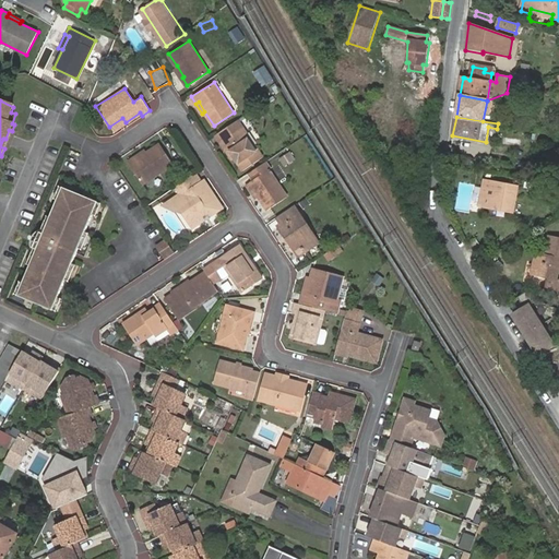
[(111,131),(126,122),(122,118),(109,127),(111,131)]
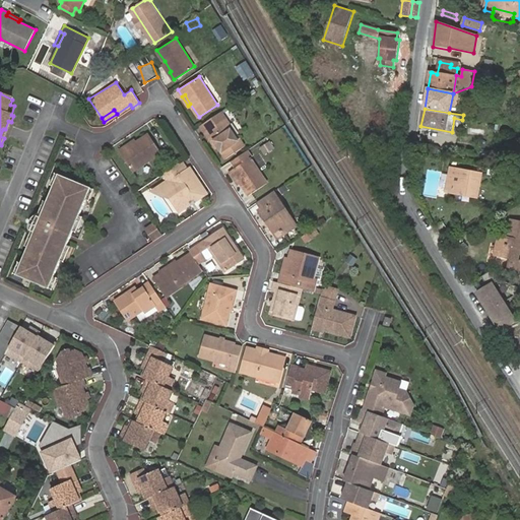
[(212,135),(217,144),(226,156),(244,145),(226,118),(225,118),(221,111),(201,124),(205,131),(209,137),(212,135)]
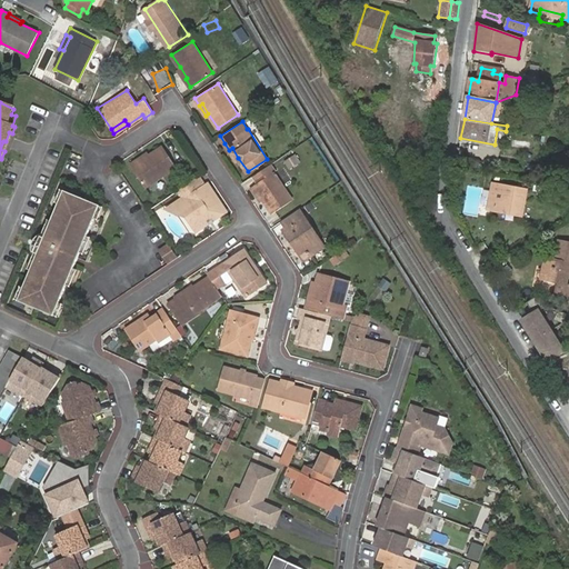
[(0,149),(5,151),(12,133),(9,132),(6,141),(3,141),(0,149)]
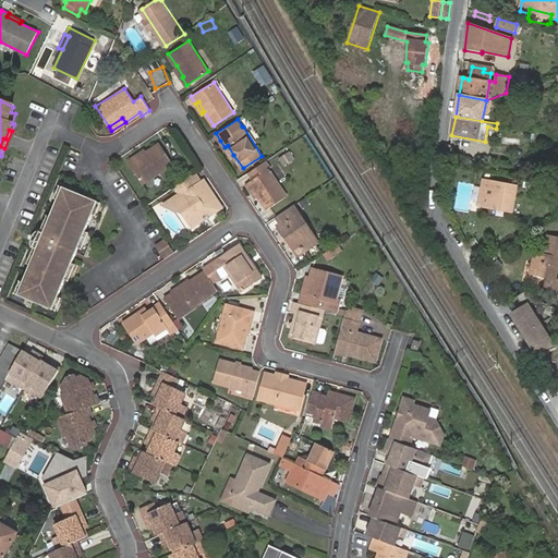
[(136,159),(134,157),(128,160),(142,182),(172,162),(159,144),(145,154),(136,159)]
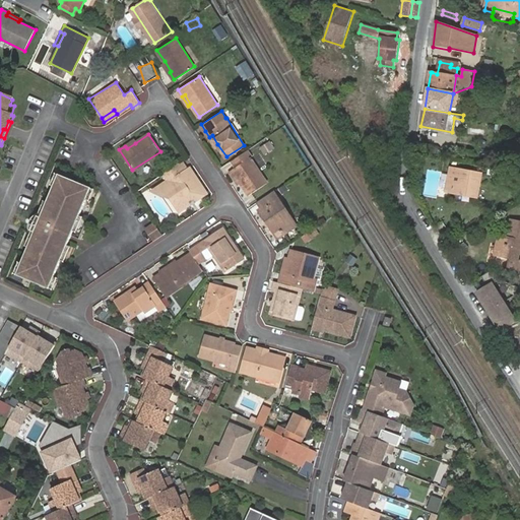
[(215,145),(217,144),(212,135),(209,137),(215,145)]
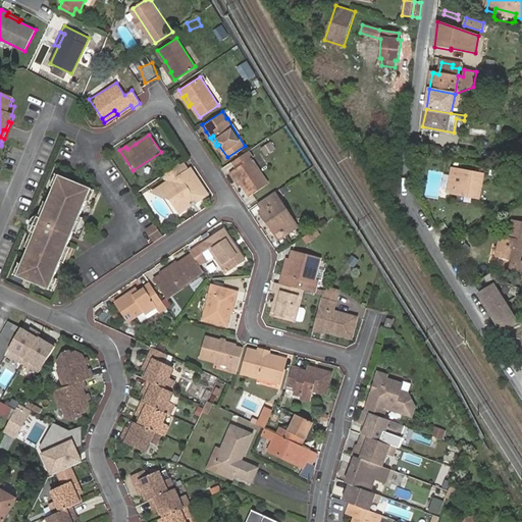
[(265,155),(276,150),(272,142),(261,147),(265,155)]
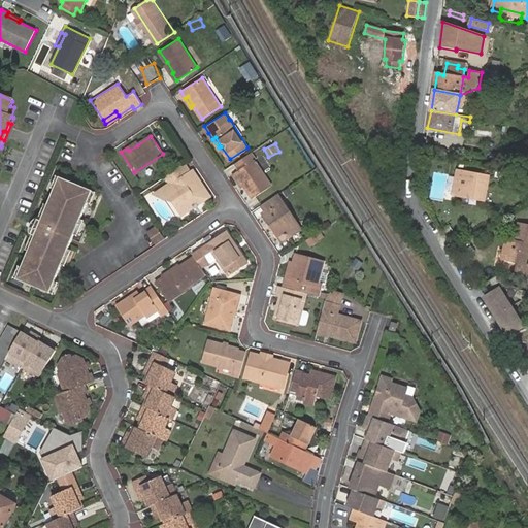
[(257,161),(252,153),(235,163),(239,169),(237,171),(244,183),(254,196),(271,185),(256,162),(257,161)]
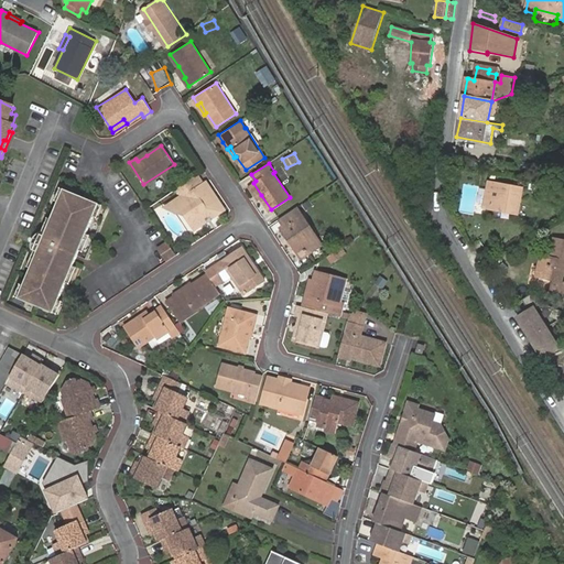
[(204,181),(198,173),(177,187),(183,195),(190,204),(187,205),(192,210),(186,214),(196,227),(207,219),(206,218),(212,214),(213,216),(224,208),(206,180),(204,181)]
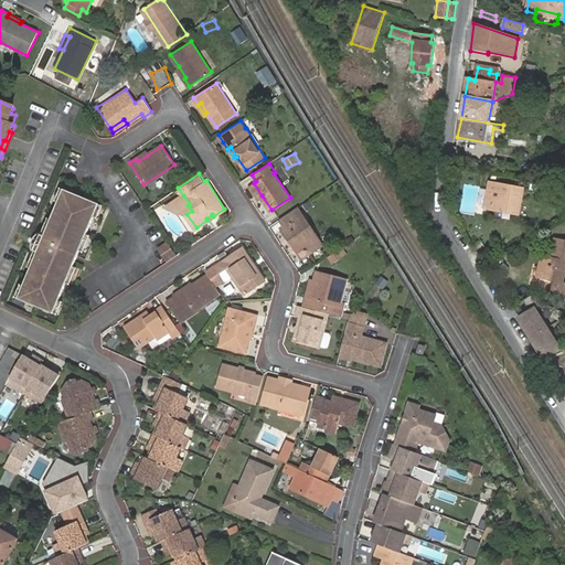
[(259,196),(262,195),(254,183),(252,184),(259,196)]
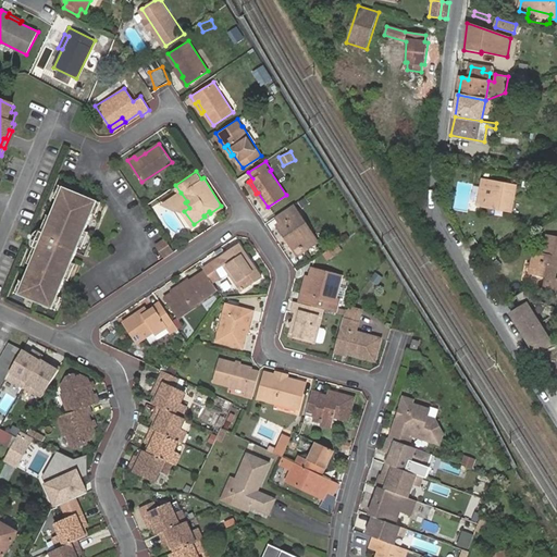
[(486,196),(484,207),(512,212),(517,186),(485,181),(483,188),(494,189),(492,197),(486,196)]
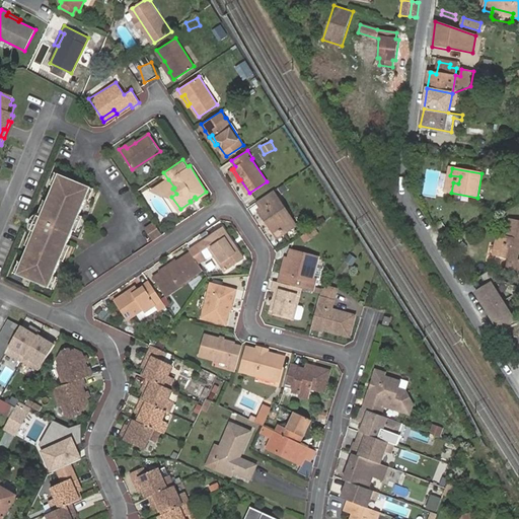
[(15,273),(46,287),(52,274),(55,276),(62,257),(59,256),(65,242),(68,243),(74,230),(71,228),(77,214),(80,215),(87,200),(83,199),(87,190),(90,191),(91,189),(58,173),(53,184),(46,200),(27,243),(20,261),(15,273)]
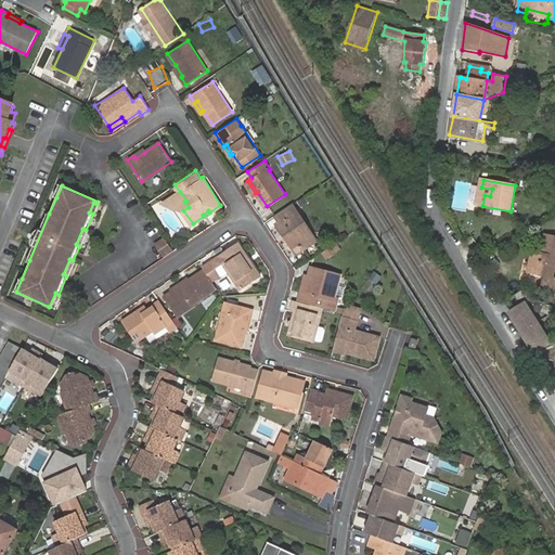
[(186,201),(180,192),(165,203),(177,209),(181,206),(183,210),(189,207),(184,202),(186,201)]
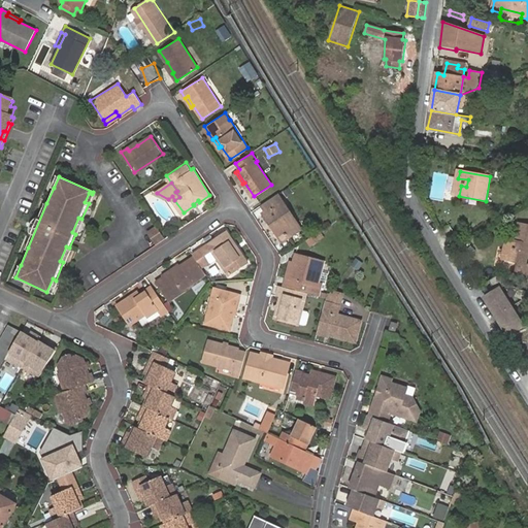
[(281,201),(276,195),(262,204),(266,210),(262,212),(268,222),(271,220),(282,236),(296,227),(293,222),(295,220),(282,200),(281,201)]
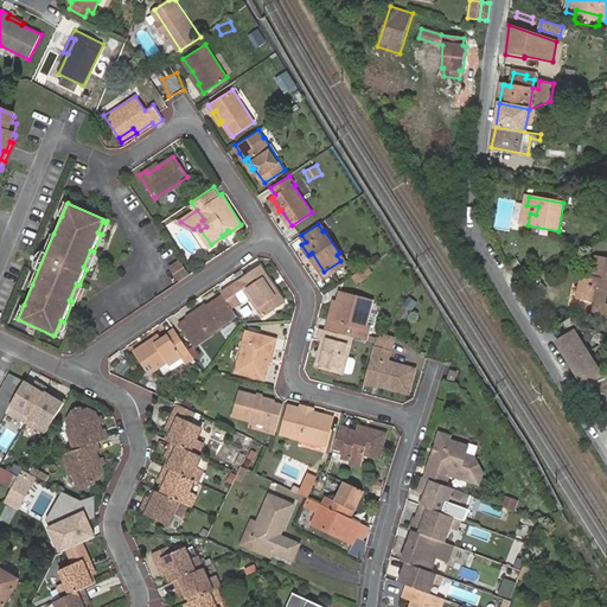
[(30,283),(32,285),(53,234),(50,232),(42,251),(38,255),(36,260),(37,266),(30,283)]
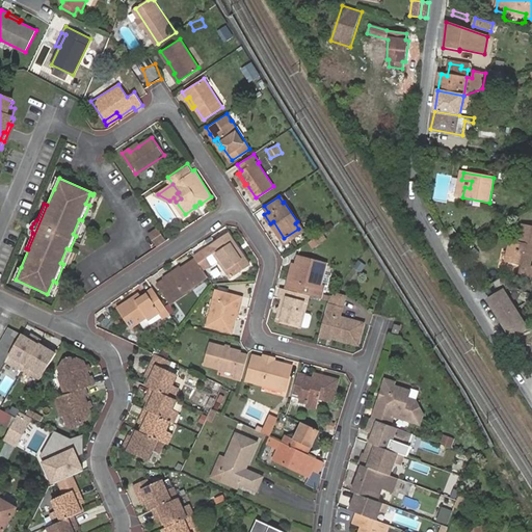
[(76,236),(82,220),(79,219),(73,234),(76,236)]
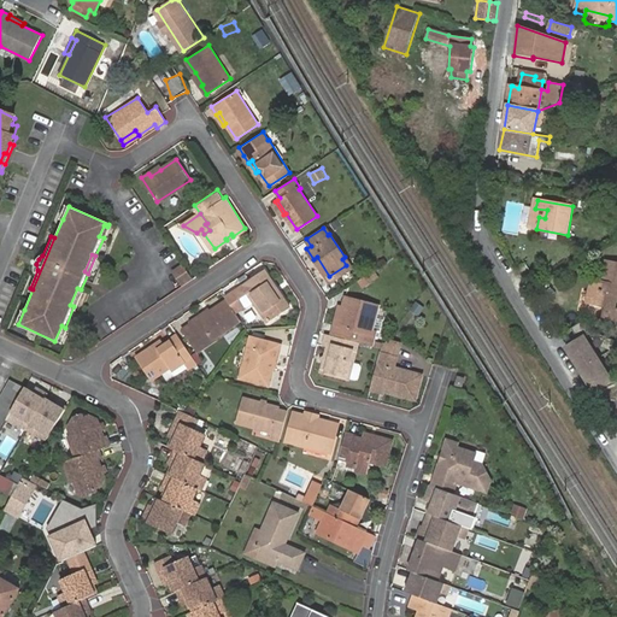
[(351,268),(345,257),(342,259),(346,265),(329,276),(317,257),(313,259),(329,282),(351,268)]
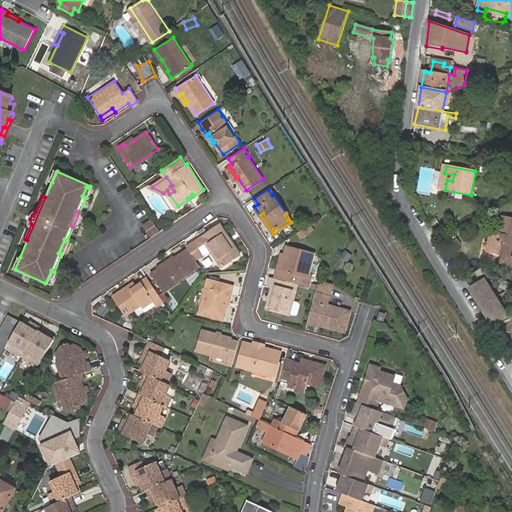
[(511,219),(504,217),(500,235),(493,233),(489,252),(504,255),(503,263),(511,265),(511,263),(511,255),(511,251),(511,219)]
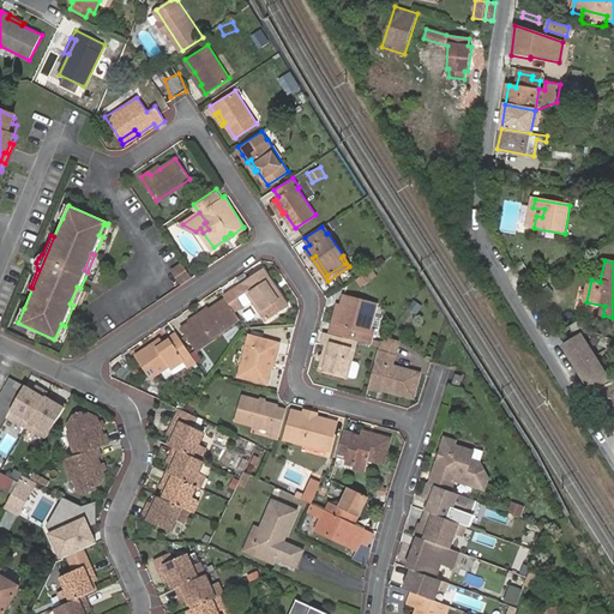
[(174,270),(182,283),(193,276),(185,264),(174,270)]
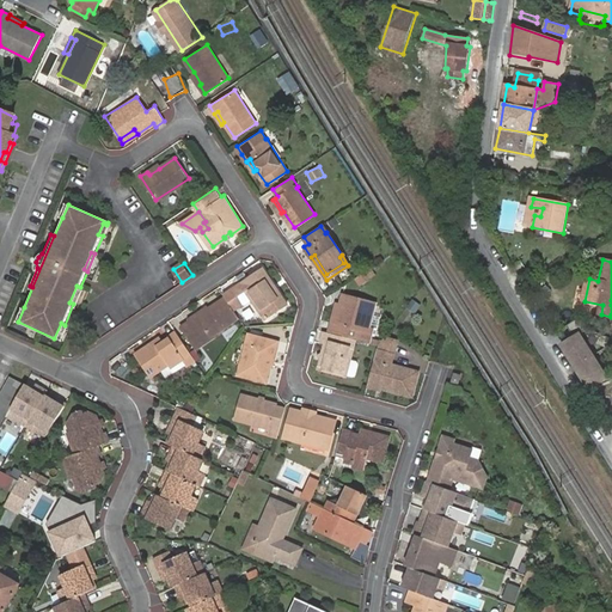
[(288,303),(277,287),(275,289),(271,285),(275,282),(264,265),(232,287),(237,295),(246,289),(265,318),(288,303)]
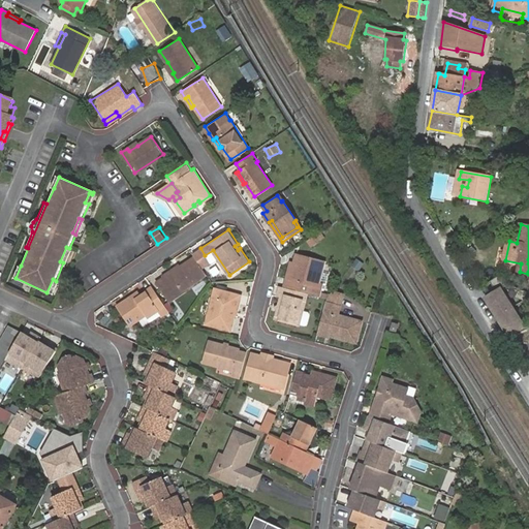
[(318,232),(309,239),(312,245),(322,239),(318,232)]
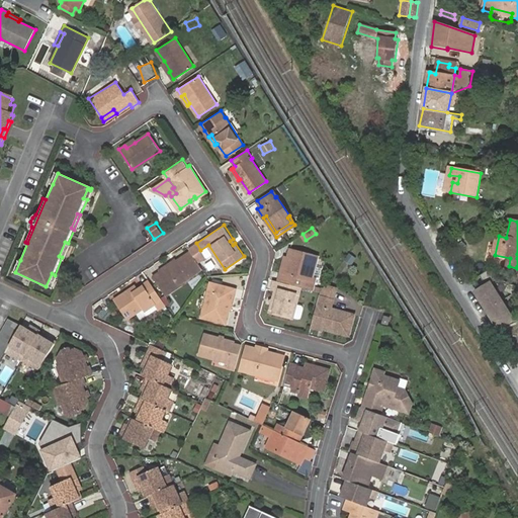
[(62,257),(68,243),(65,242),(59,256),(62,257)]
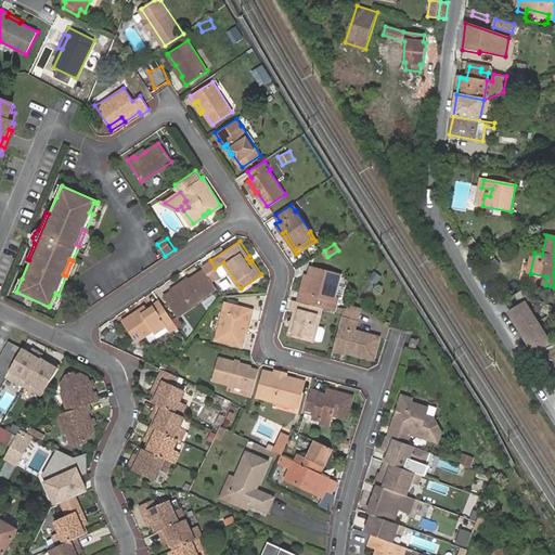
[(210,260),(202,266),(204,268),(211,280),(219,274),(215,268),(210,260)]
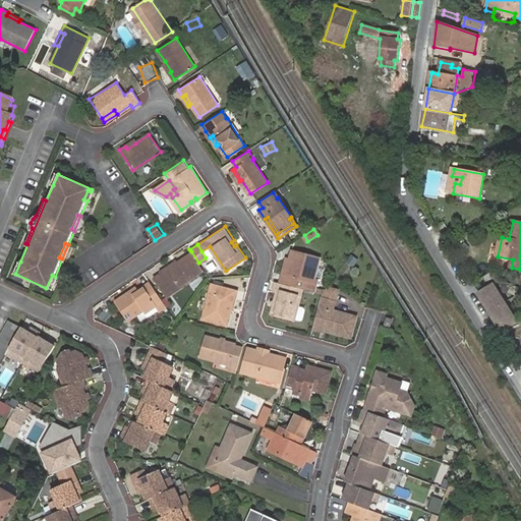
[(303,289),(313,292),(314,288),(316,280),(313,280),(316,269),(316,266),(319,257),(292,250),(290,259),(286,275),(283,274),(280,283),(303,289)]
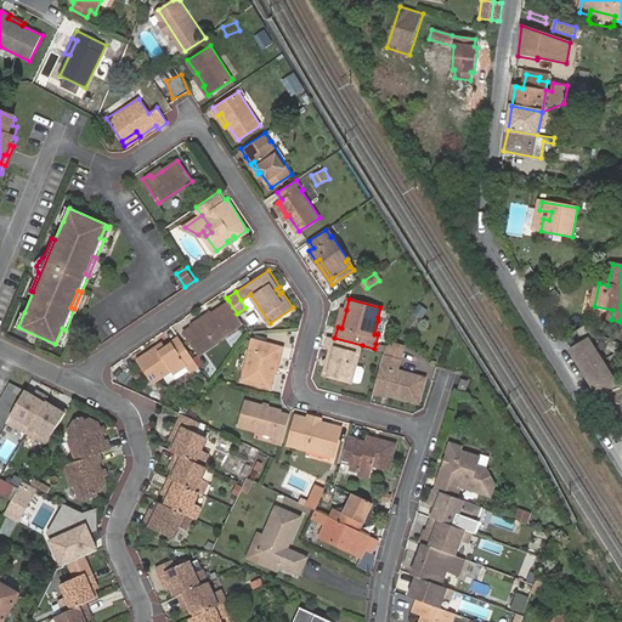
[(215,338),(242,321),(237,314),(228,300),(211,311),(214,314),(207,318),(186,332),(197,348),(214,335),(215,338)]
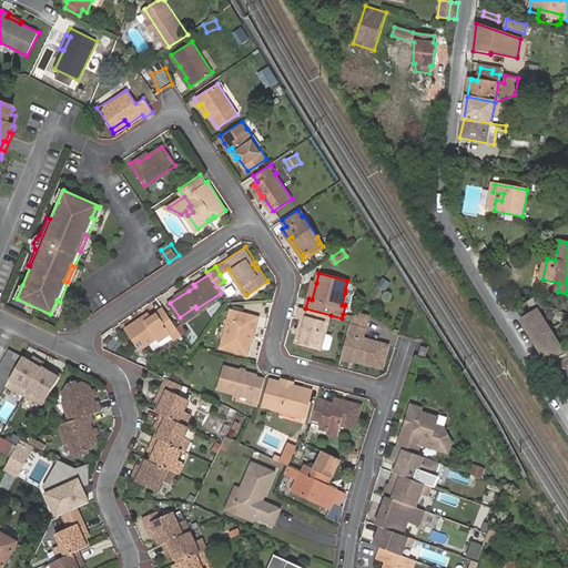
[(383,279),(378,286),(386,291),(391,283),(383,279)]
